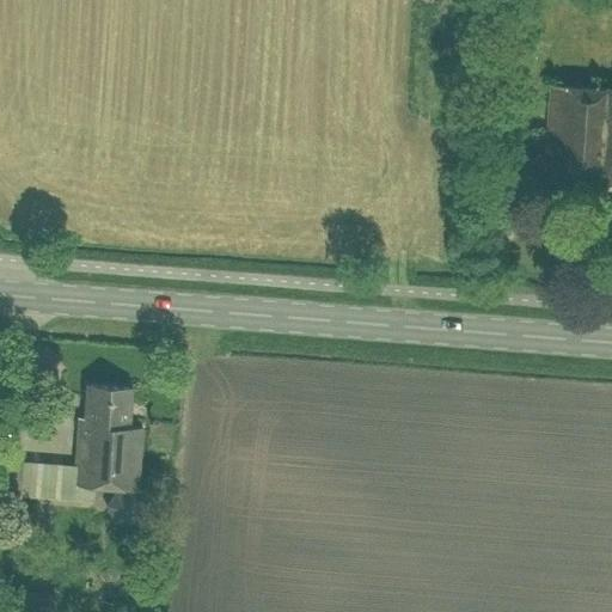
[(611,86),(551,83),(544,179),(611,184),(611,208),(611,210),(611,86)]
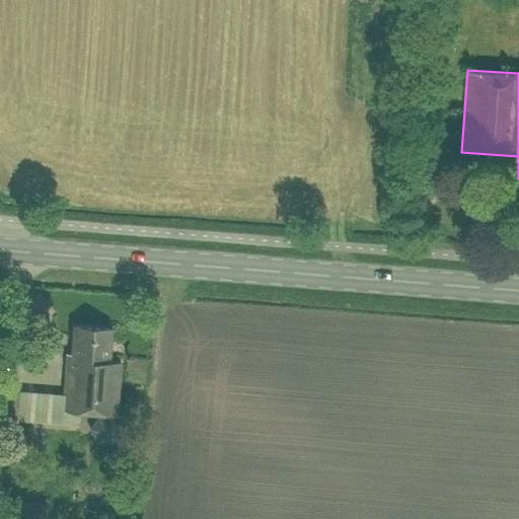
[(112,327),(72,325),(70,353),(65,354),(63,393),(17,390),(17,382),(0,380),(0,428),(14,429),(15,421),(78,424),(79,412),(117,414),(120,361),(109,360),(112,327)]
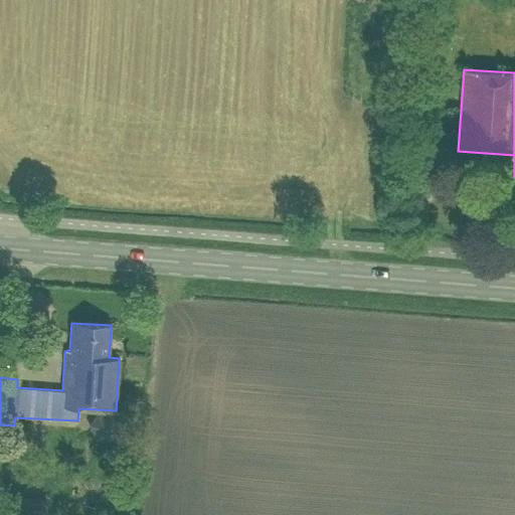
[(112,413),(96,412),(88,425),(95,439),(111,439),(119,427),(112,413)]
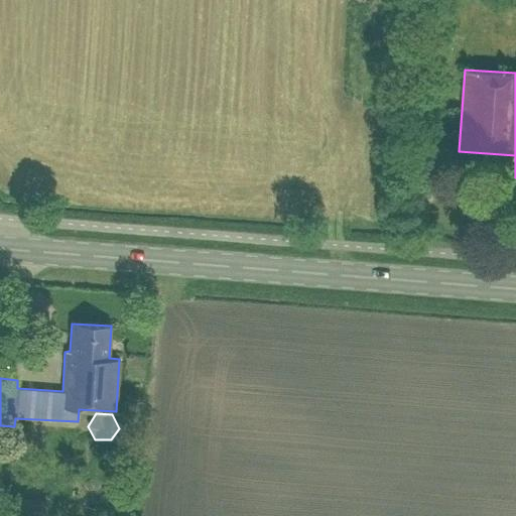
[(42,515),(43,500),(26,499),(26,503),(15,502),(14,515),(42,515)]
